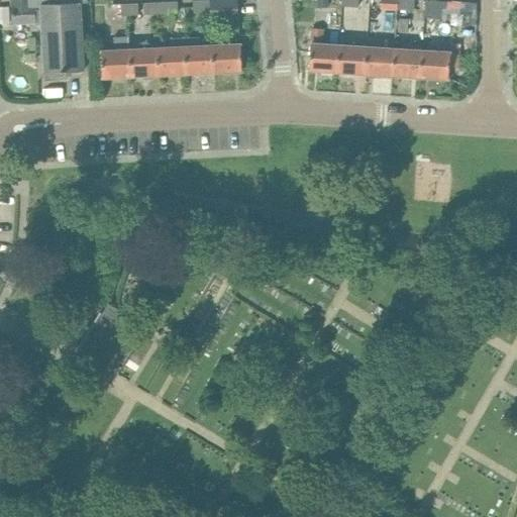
[(83,50),(81,3),(88,3),(88,0),(13,0),(13,6),(11,6),(12,24),(35,23),(35,25),(42,25),(44,73),(84,71),(83,50)]
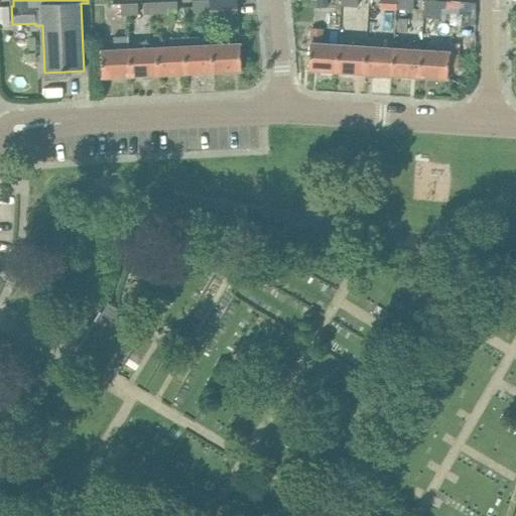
[(194,13),(210,12),(209,0),(207,0),(192,1),(194,13)]
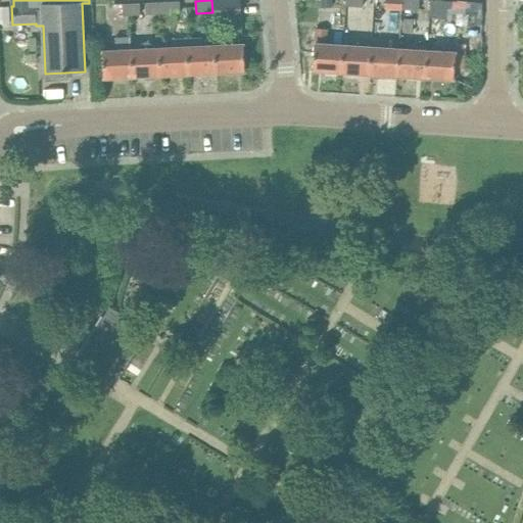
[(214,20),(221,20),(241,19),(239,0),(211,0),(212,12),(214,20)]
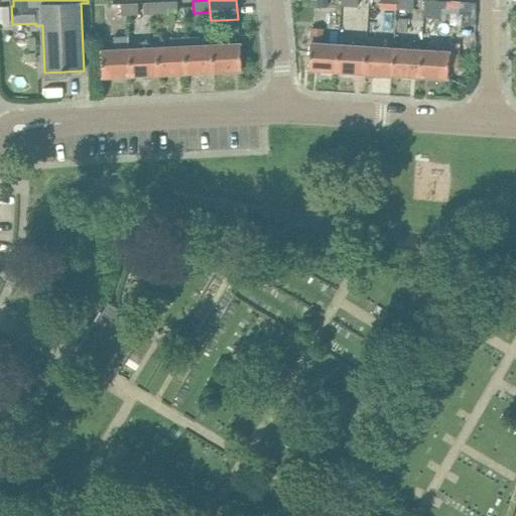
[(396,0),(380,0),(380,10),(396,11),(396,10),(396,0)]
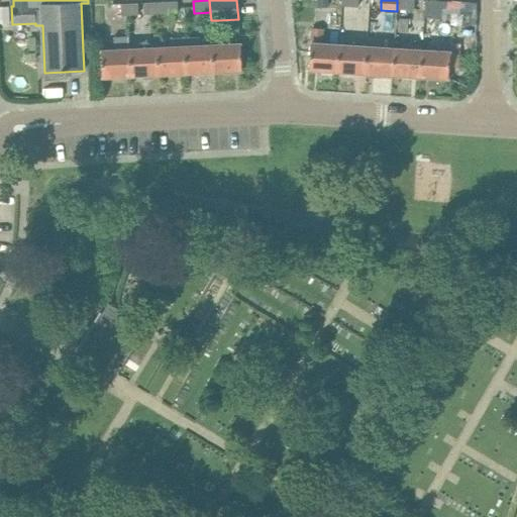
[(414,0),(397,0),(397,10),(414,11),(414,0)]
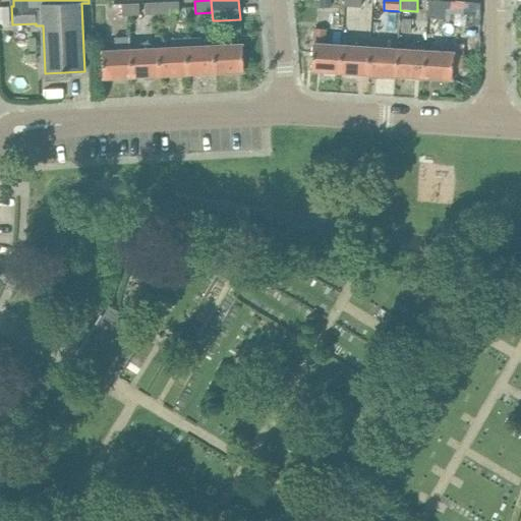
[(179,13),(179,1),(157,2),(158,14),(179,13)]
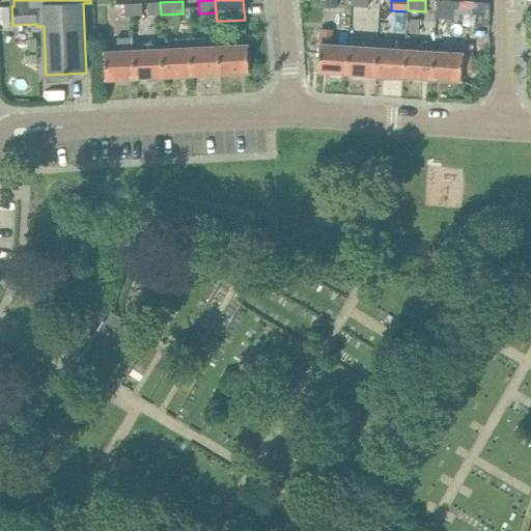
[(149,16),(161,15),(160,2),(148,3),(149,16)]
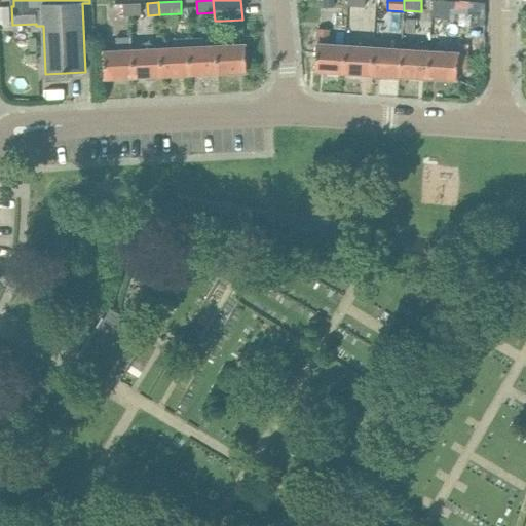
[(141,16),(140,3),(123,4),(124,17),(141,16)]
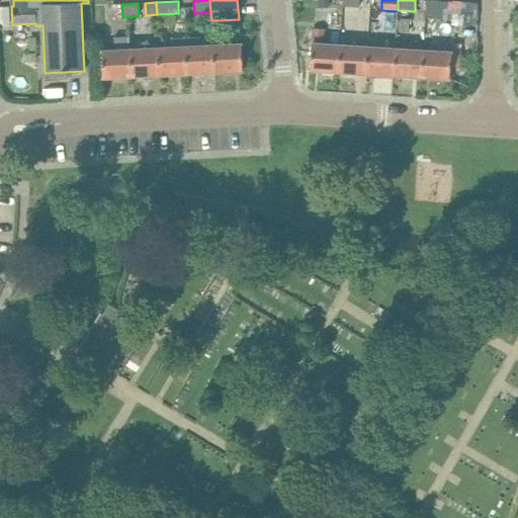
[(440,32),(441,11),(424,10),(423,31),(440,32)]
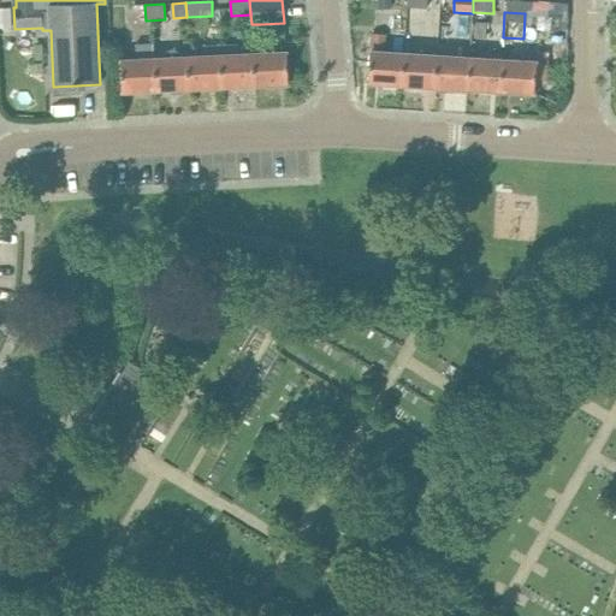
[(402,87),(403,54),(384,53),(385,35),(372,34),(368,84),(402,87)]
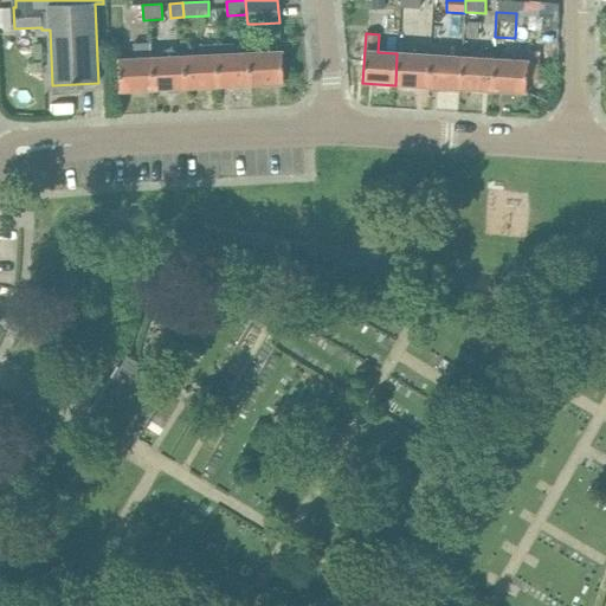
[(121,91),(153,90),(152,58),(150,45),(133,46),(134,58),(120,59),(120,68),(121,91)]
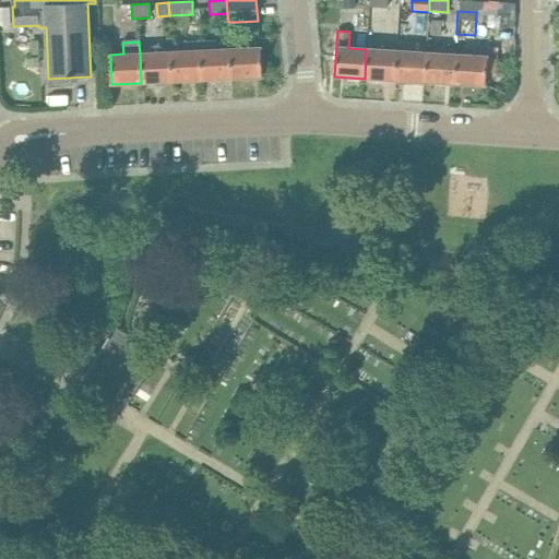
[(171,81),(201,80),(200,42),(185,43),(185,51),(169,51),(171,81)]
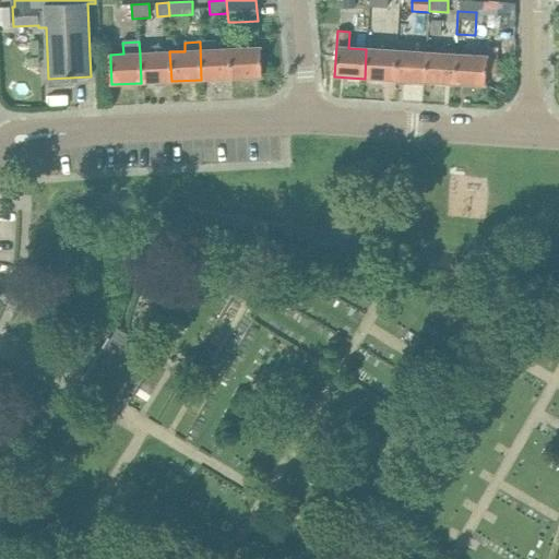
[(216,49),(216,42),(200,42),(201,80),(232,79),(230,49),(216,49)]
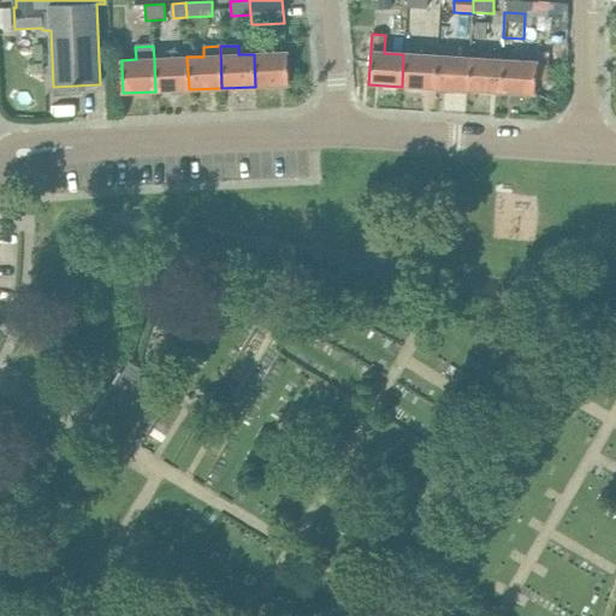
[(255,87),(289,84),(286,52),(254,54),(255,87)]
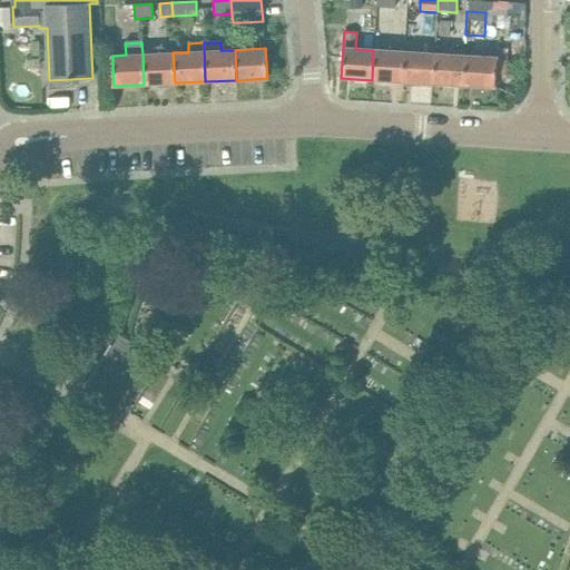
[(402,81),(404,52),(373,50),(372,80),(402,81)]
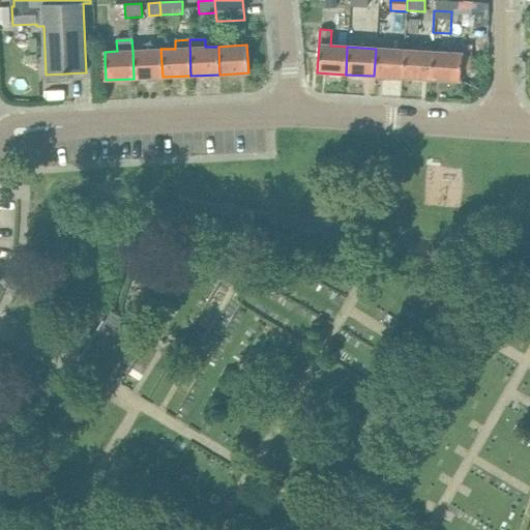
[(134,79),(163,77),(160,49),(133,51),(134,79)]
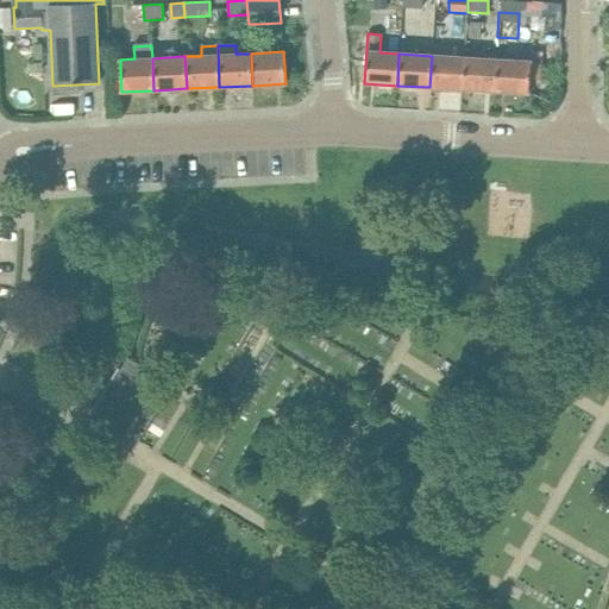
[(463,89),(465,58),(432,56),(429,87),(463,89)]
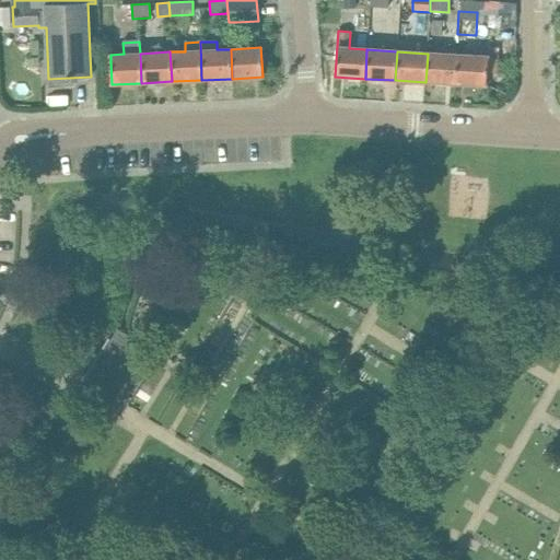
[(455,84),(457,55),(428,54),(426,82),(455,84)]
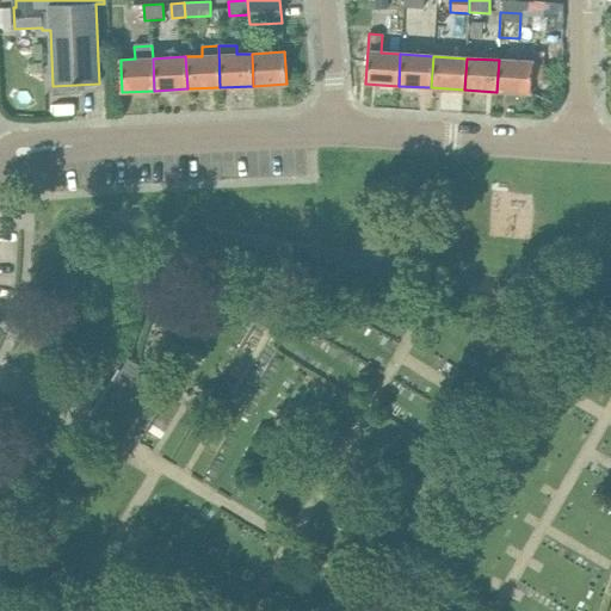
[(542,80),(543,63),(499,60),(497,92),(530,94),(531,79),(542,80)]
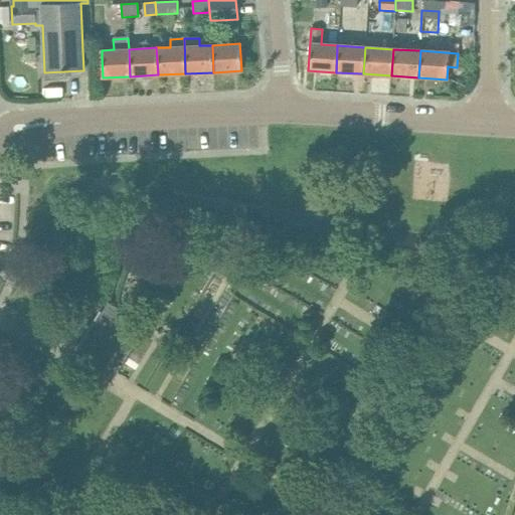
[(130,316),(108,303),(102,313),(100,311),(76,348),(77,349),(105,365),(128,330),(124,327),(130,316)]
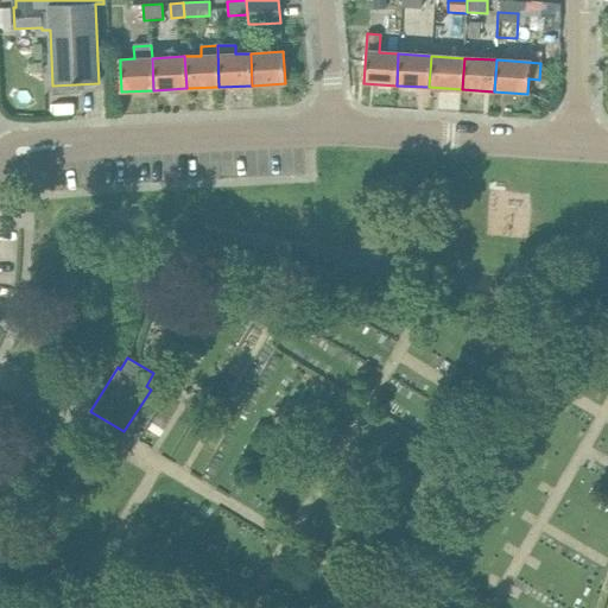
[(371,607),(350,596),(343,607),(371,607)]
